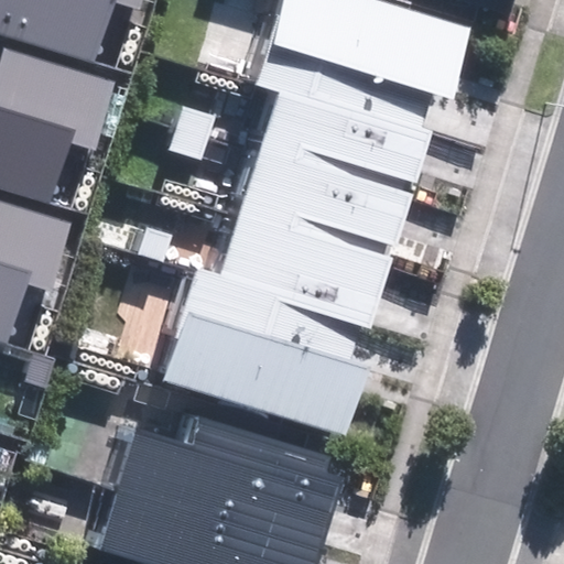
[(0,0),(0,31),(96,60),(112,0),(117,0),(139,7),(141,0),(0,0)]
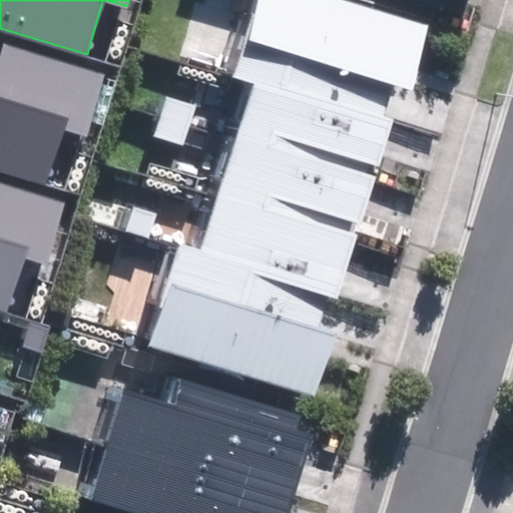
[(149,346),(316,397),(335,334),(316,328),(326,295),(340,299),(395,117),(385,114),(394,86),(413,92),(433,26),(346,0),(253,0),(230,77),(252,84),(201,252),(180,245),(149,346)]
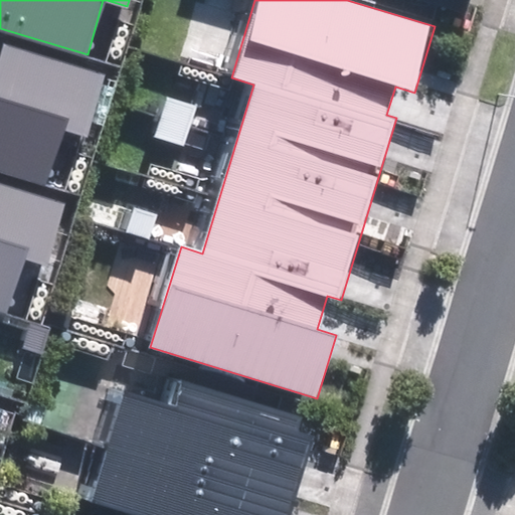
[(0,171),(48,186),(65,131),(89,138),(108,71),(5,41),(0,59),(0,171)]
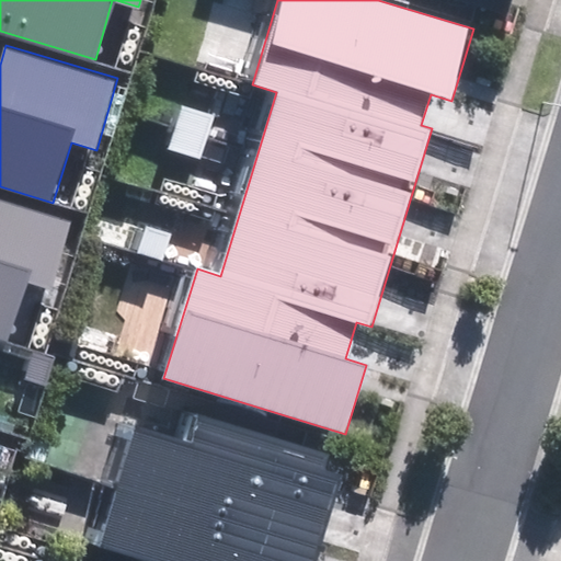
[(0,338),(9,341),(27,281),(53,288),(73,216),(0,194),(0,338)]
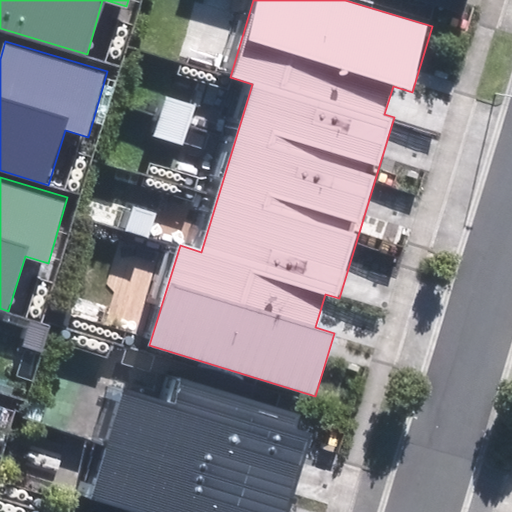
[(24,347),(42,353),(51,325),(32,320),(24,347)]
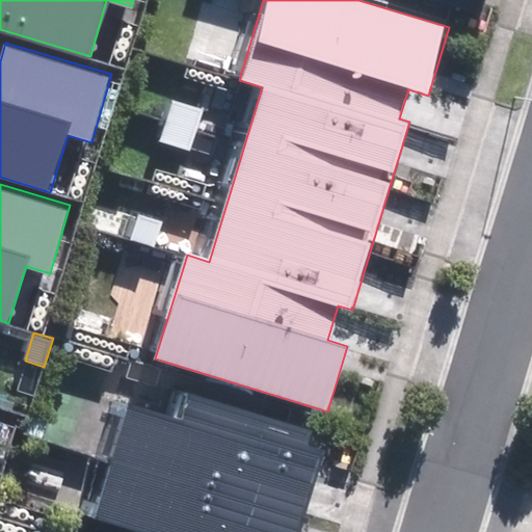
[(309,445),(314,428),(187,390),(178,419),(129,404),(94,517),(139,531),(297,531),(323,449),(309,445)]
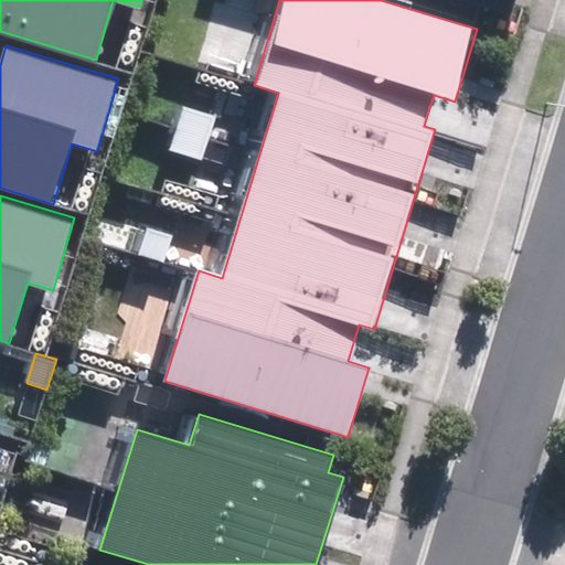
All buildings are outlined.
